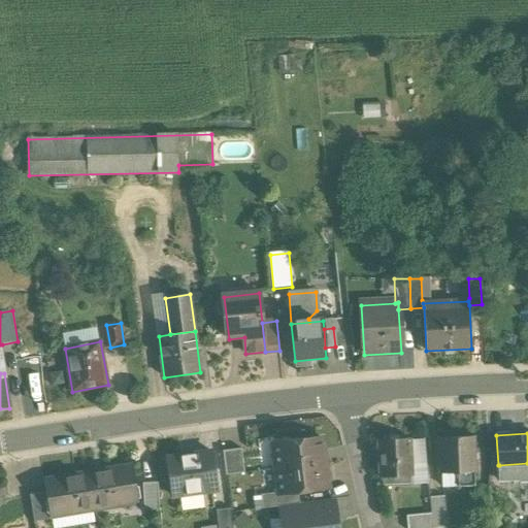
[(397,436),(395,434),(393,436),(393,437),(393,439),(380,439),(381,476),(413,475),(410,438),(397,439),(397,436)]
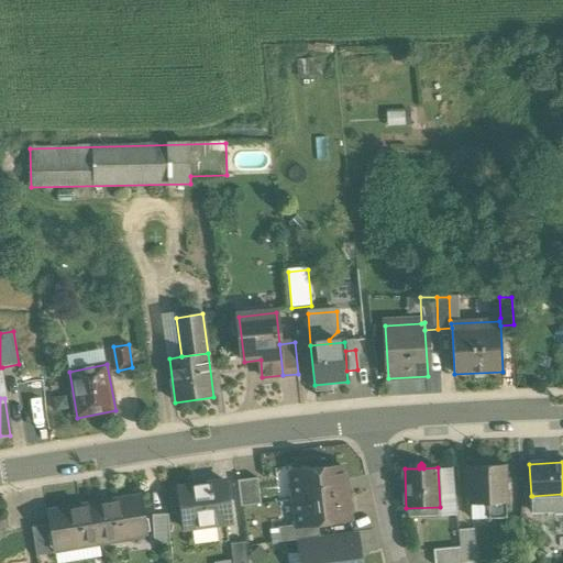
[(505,464),(468,466),(471,505),(494,504),(495,518),(506,518),(505,503),(506,503),(505,464)]
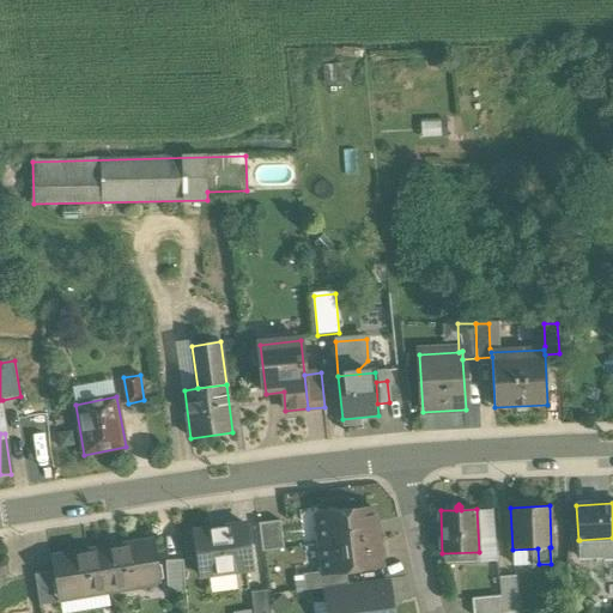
[(375,509),(319,516),(322,545),(378,538),(375,509)]
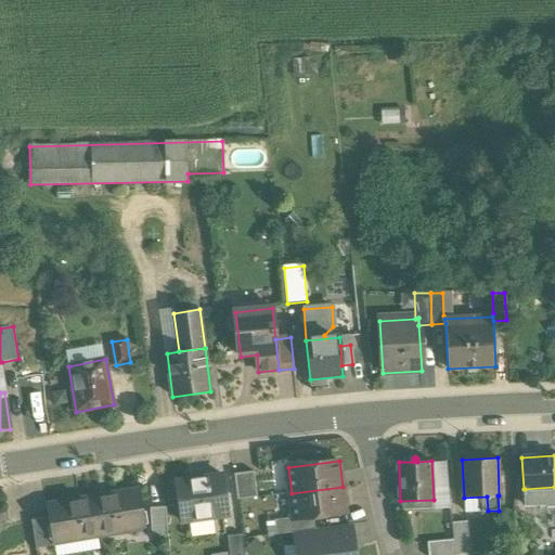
[(448,461),(431,461),(434,500),(434,510),(451,508),(448,461)]
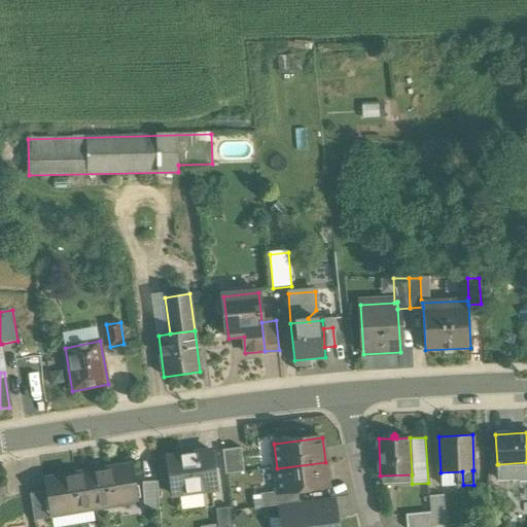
[(241,448),(223,451),(226,475),(244,472),(241,448)]
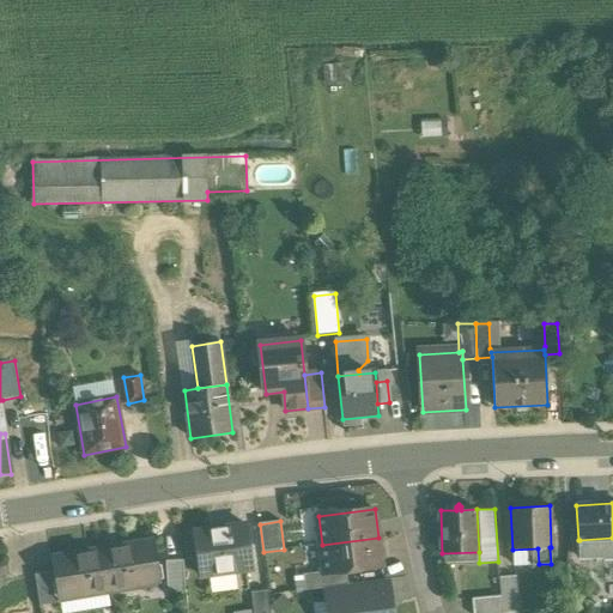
[(246,525),(195,533),(201,576),(252,569),(246,525)]
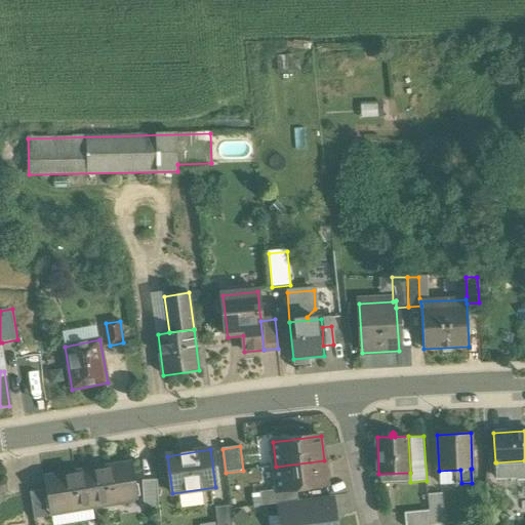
[(324,460),(276,467),(279,490),(279,491),(297,489),(327,485),(324,460)]
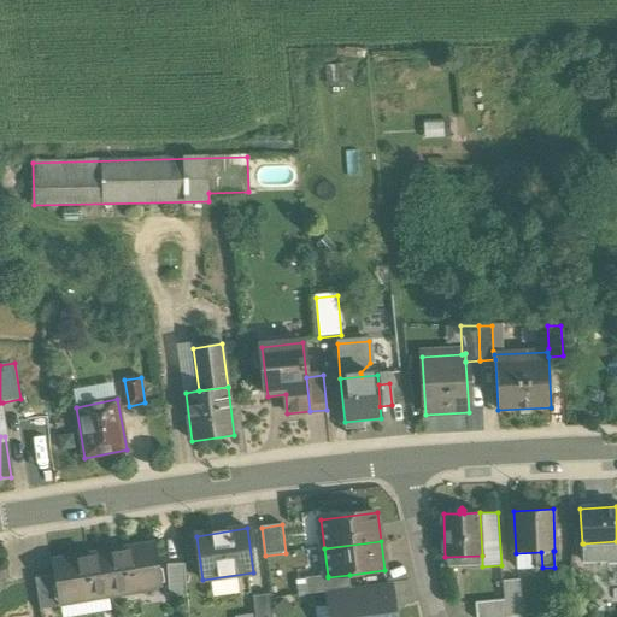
[(616,541),(583,544),(583,560),(609,559),(609,562),(616,560),(616,541)]
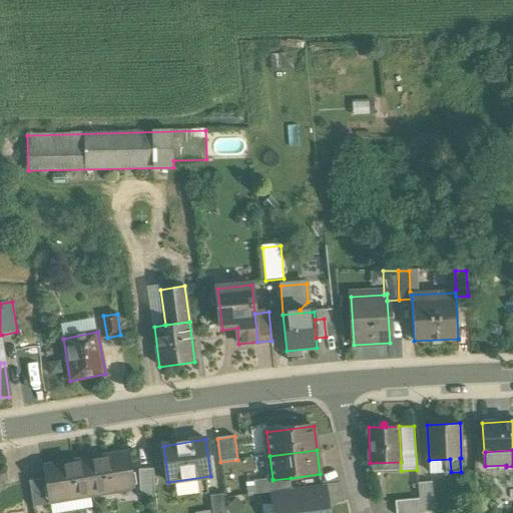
[(128,451),(85,458),(92,497),(135,490),(128,451)]
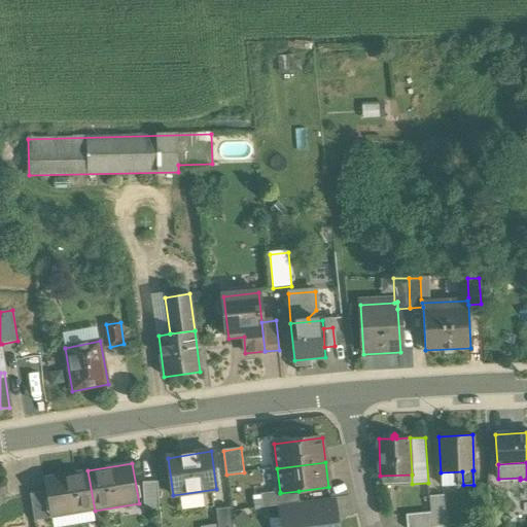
[(88,470),(43,479),(46,491),(50,518),(95,511),(88,470)]
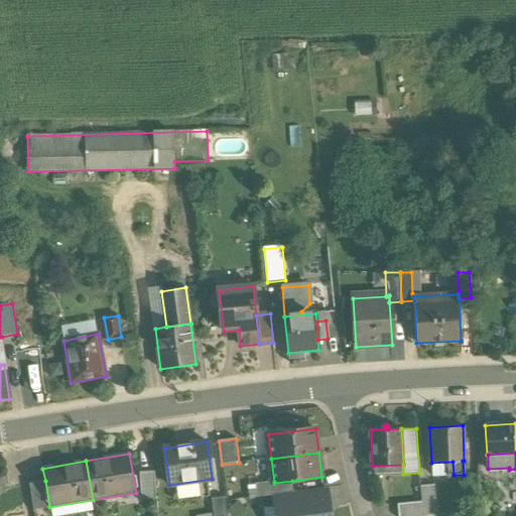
[(403,465),(372,466),(377,474),(403,474),(403,465)]
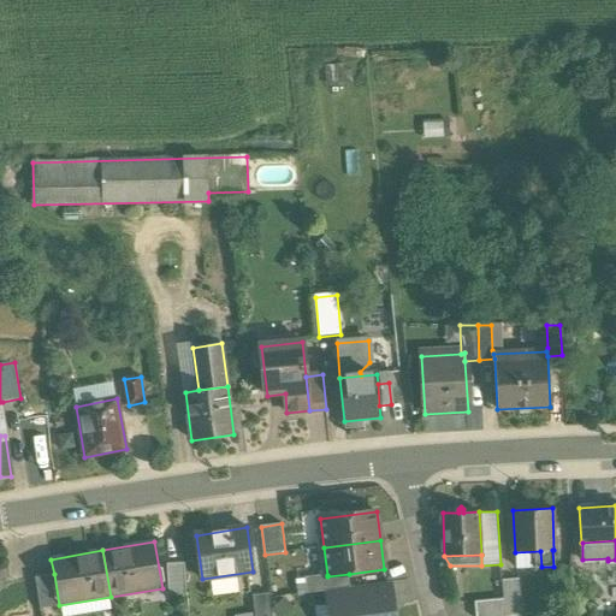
[(184,563),(166,564),(169,596),(185,594),(184,563)]
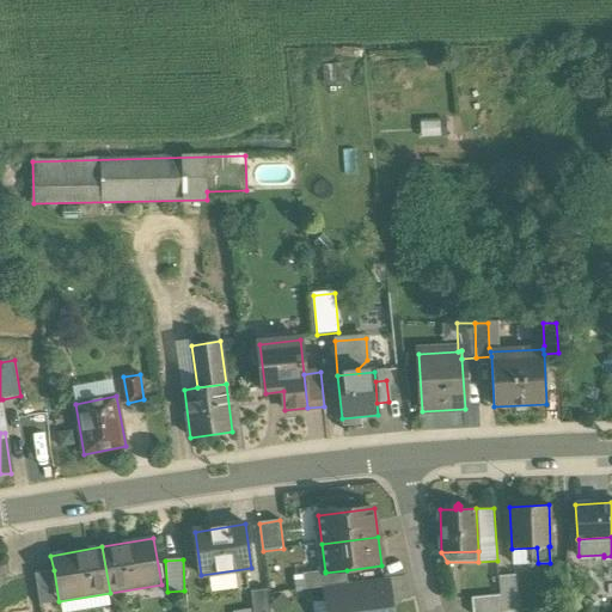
[(54,570),(35,574),(40,605),(59,601),(54,570)]
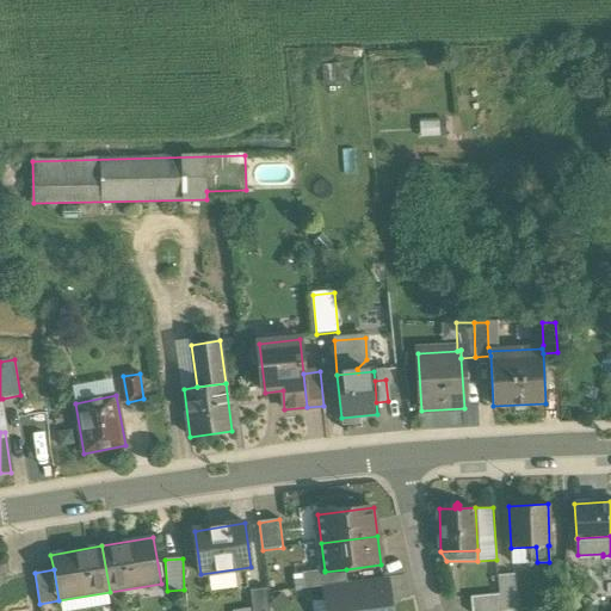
[(346,569),(325,572),(325,571),(304,573),(306,588),(334,584),(347,582),(346,569)]
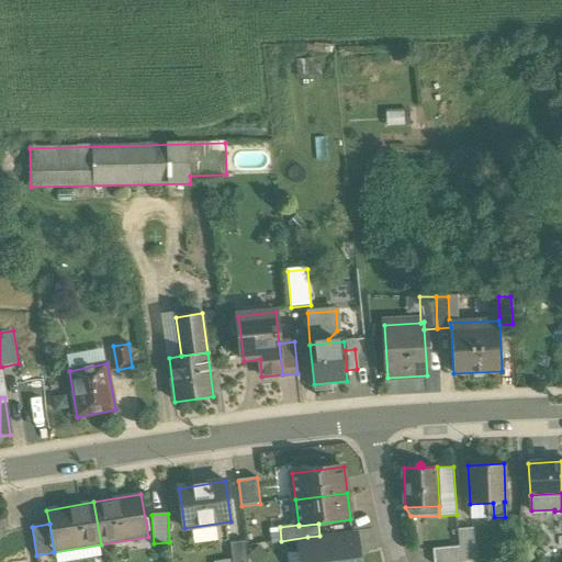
[(474,528),(459,529),(460,547),(461,561),(472,561),(476,561),(474,528)]
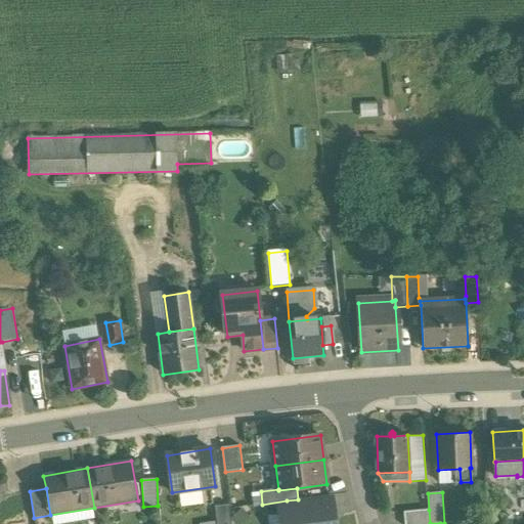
[(298,499),(287,500),(289,514),(333,508),(331,495),(298,499)]
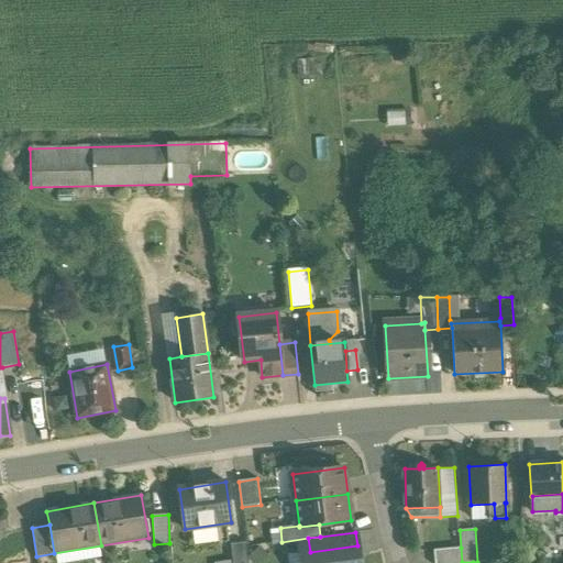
[(249,562),(246,542),(231,543),(233,562),(249,562)]
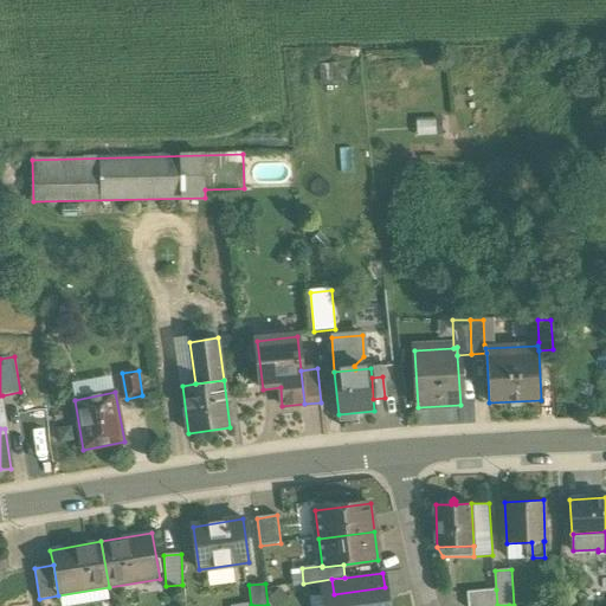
[(334,594),(324,595),(326,605),(386,605),(385,587),(334,594)]
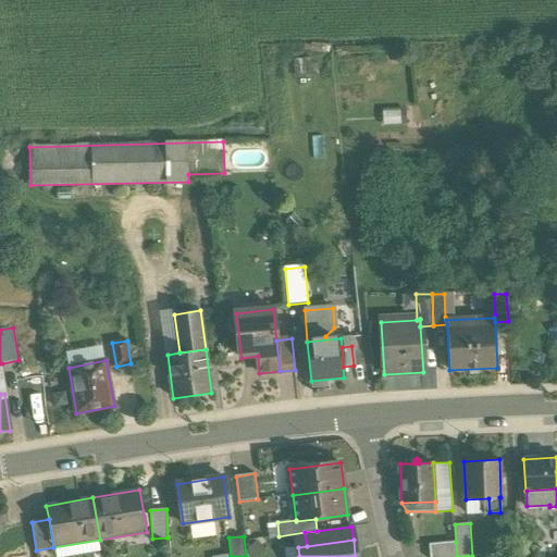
[(457,556),(456,542),(430,544),(430,556),(457,556)]
